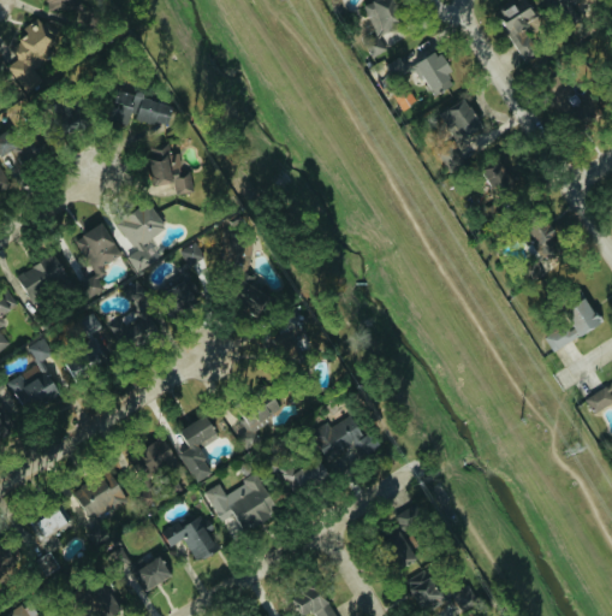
[(75,0),(47,0),(47,6),(75,10),(75,0)]
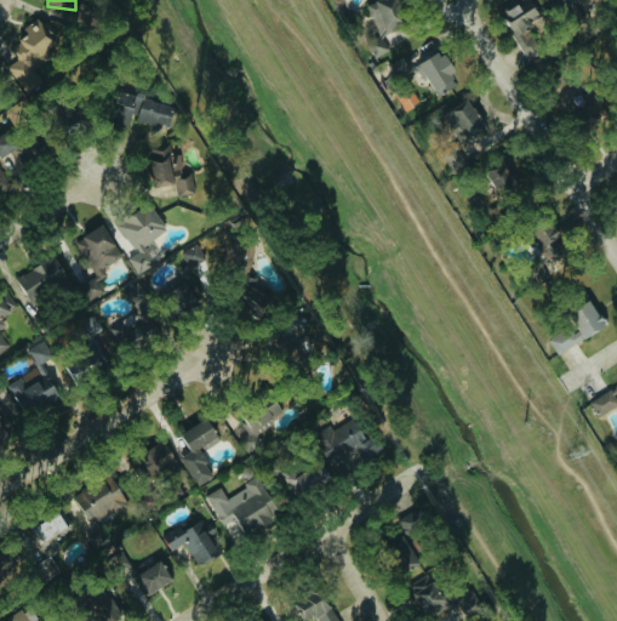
[(382,0),(367,7),(382,41),(372,46),(377,57),(389,52),(383,36),(410,24),(398,0),(382,0)]
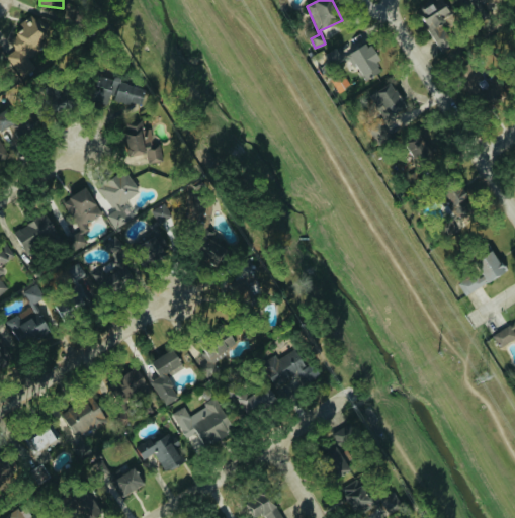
[(443,53),(455,46),(442,22),(452,16),(443,0),(436,0),(418,10),(443,53)]
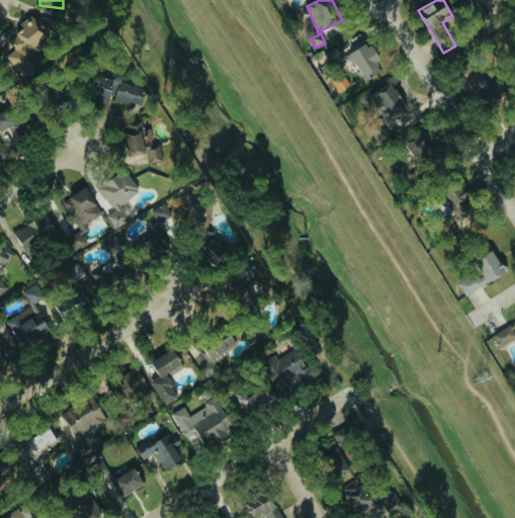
[(7,57),(23,79),(37,70),(26,53),(50,36),(34,15),(22,23),(26,29),(9,40),(15,51),(7,57)]
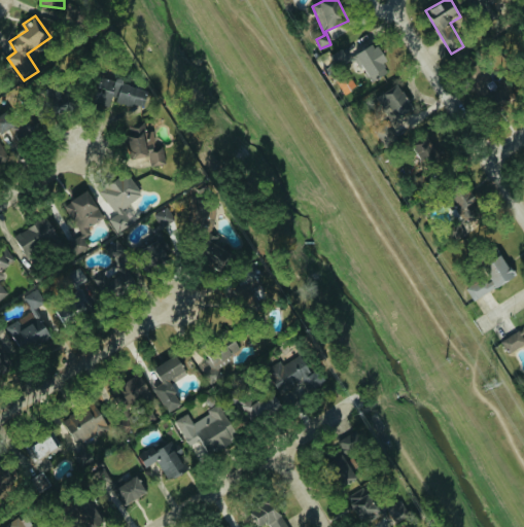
[(370,81),(388,74),(384,64),(385,64),(377,45),(358,53),(370,81)]
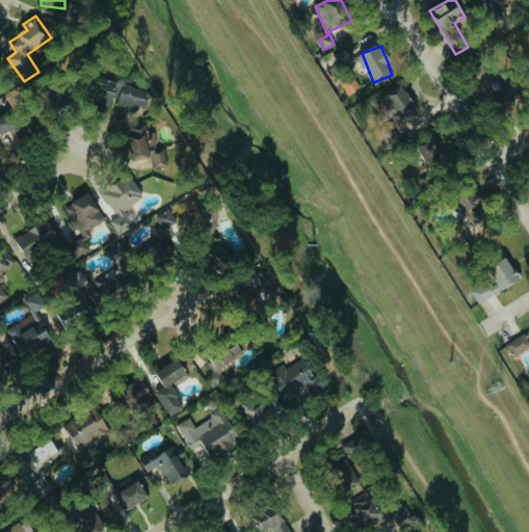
[(497,94),(487,71),(474,76),(483,99),(497,94)]
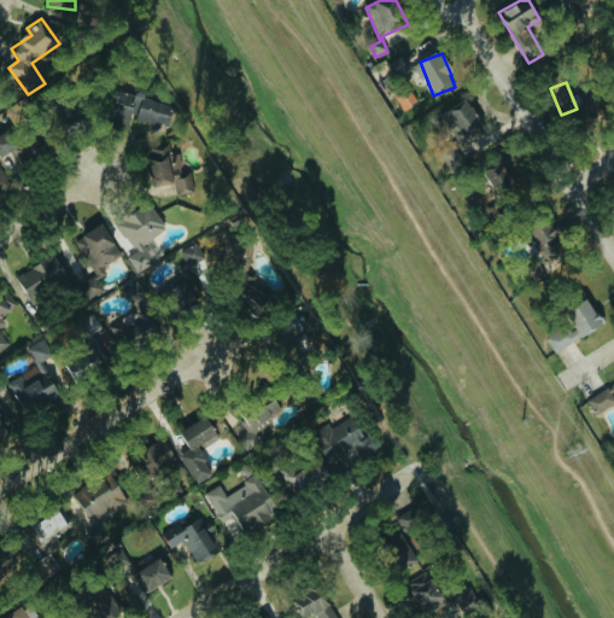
[(404,111),(419,104),(410,88),(396,97),(404,111)]
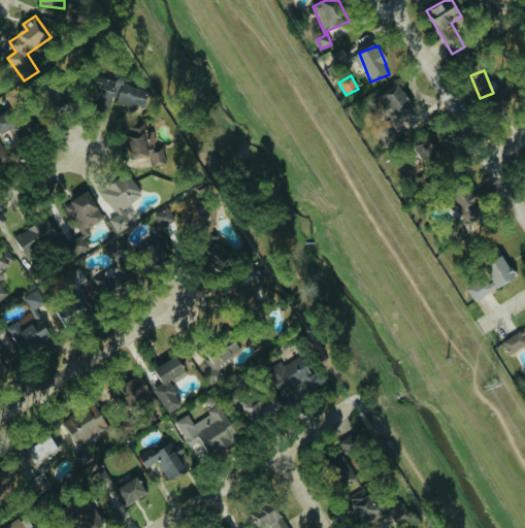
[(143,110),(149,90),(103,78),(98,99),(143,110)]
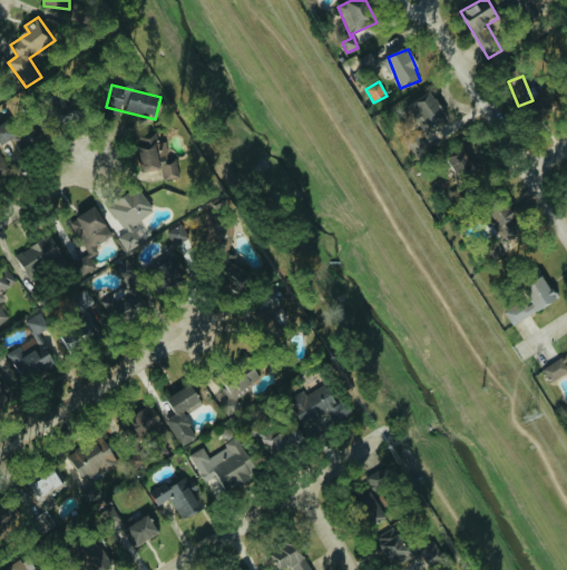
[(408,105),(420,133),(447,120),(433,92),(408,105)]
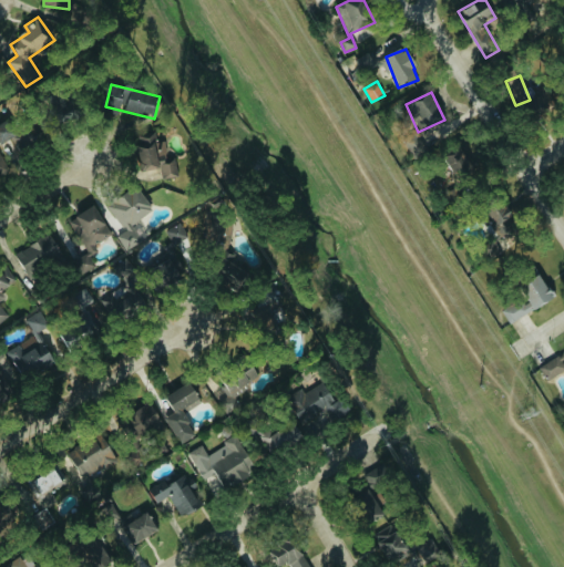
[(19,152),(41,143),(33,125),(10,135),(6,125),(0,126),(0,144),(13,138),(19,152)]
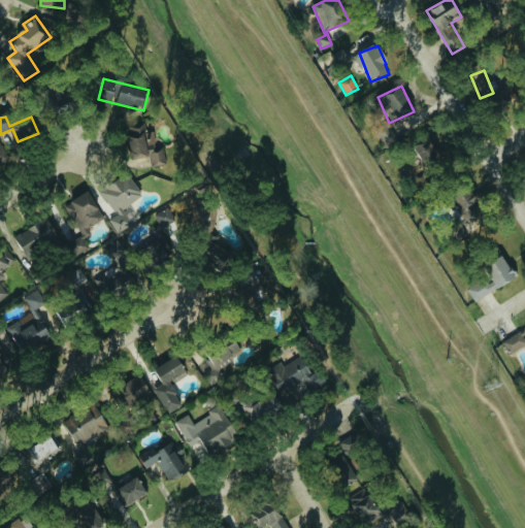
[(155,146),(152,124),(130,127),(135,158),(150,156),(152,168),(167,166),(164,145),(155,146)]
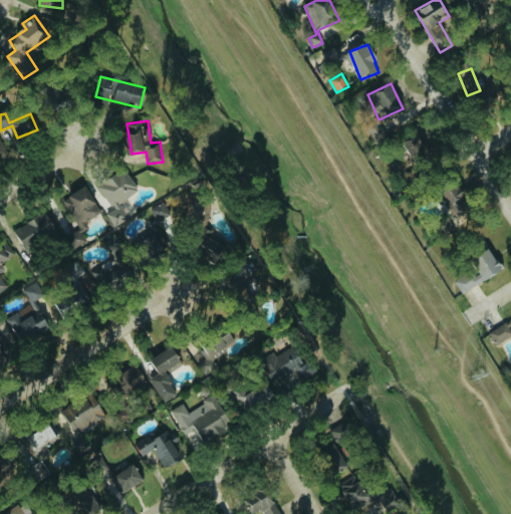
[(367,129),(374,145),(388,139),(380,122),(367,129)]
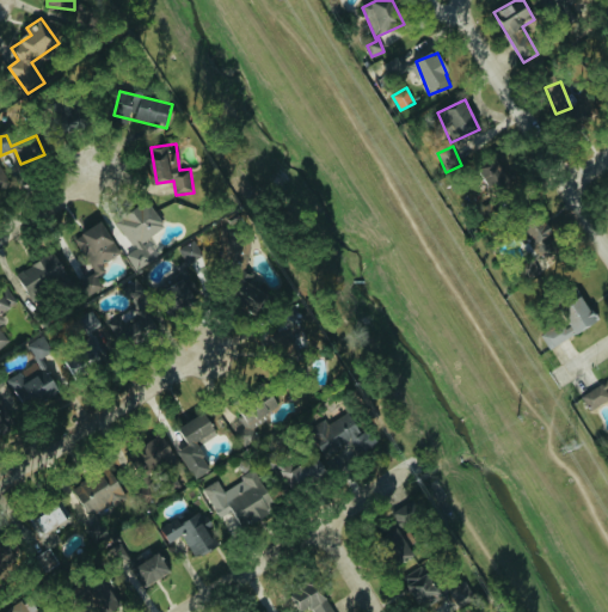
[(479,171),(499,196),(514,184),(493,159),(479,171)]
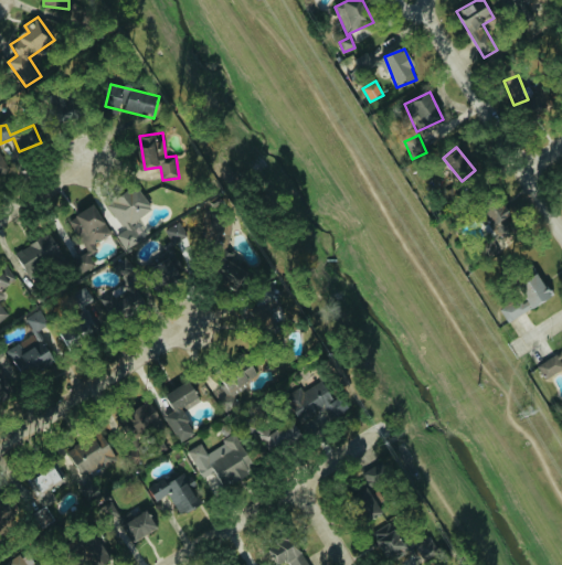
[(117,236),(127,251),(140,241),(130,225),(154,210),(137,187),(108,206),(125,231),(117,236)]
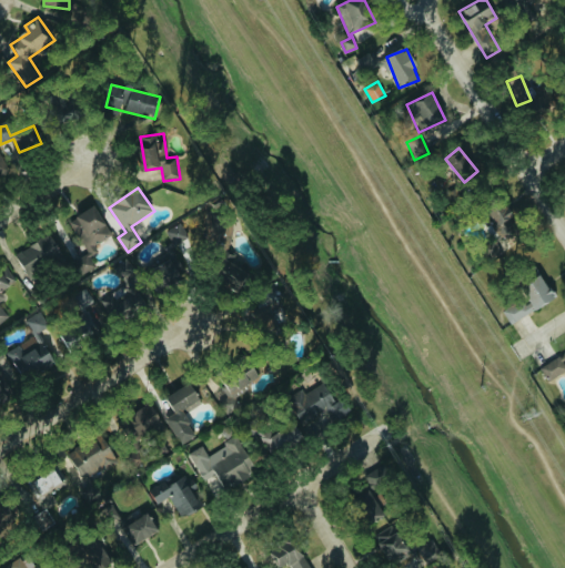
[(113,235),(94,206),(70,222),(90,253),(74,263),(82,276),(97,267),(91,257),(100,252),(96,246),(113,235)]
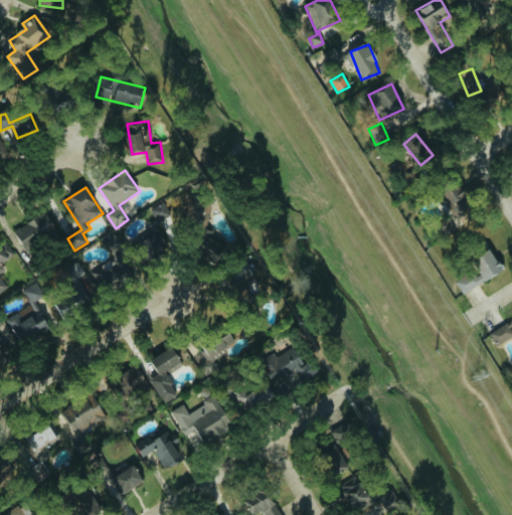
[(453,216),(437,225),(444,237),(456,230),(450,220),(470,209),(458,187),(442,196),(453,216)]
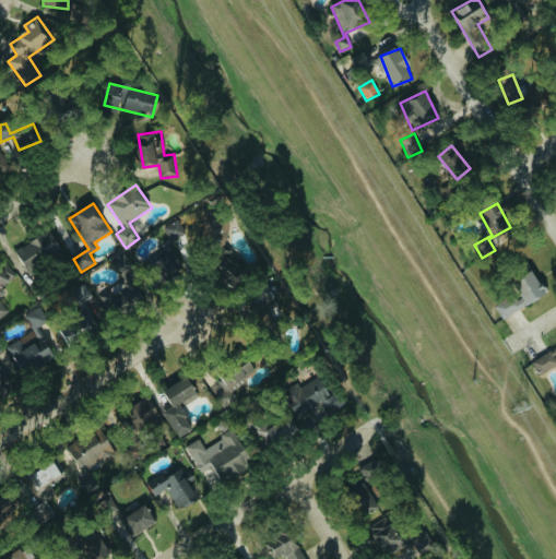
[(187,234),(179,221),(163,228),(170,242),(187,234)]
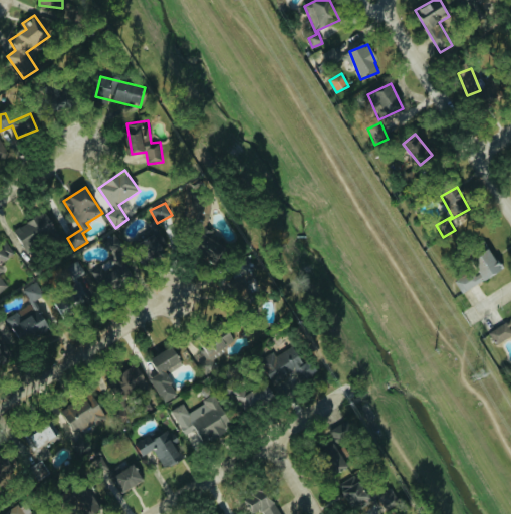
[(24,249),(57,235),(47,214),(14,229),(24,249)]
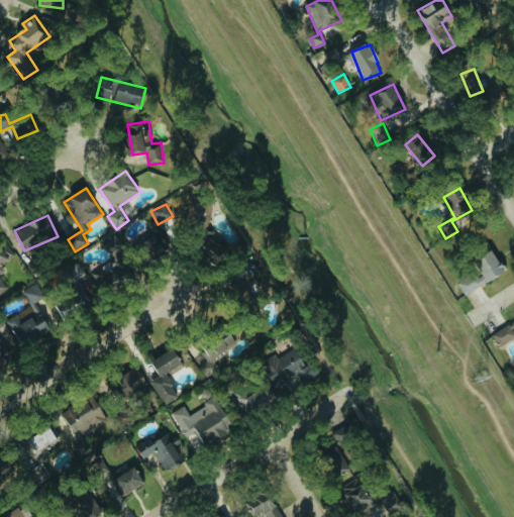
[(195,250),(217,267),(229,249),(207,233),(195,250)]
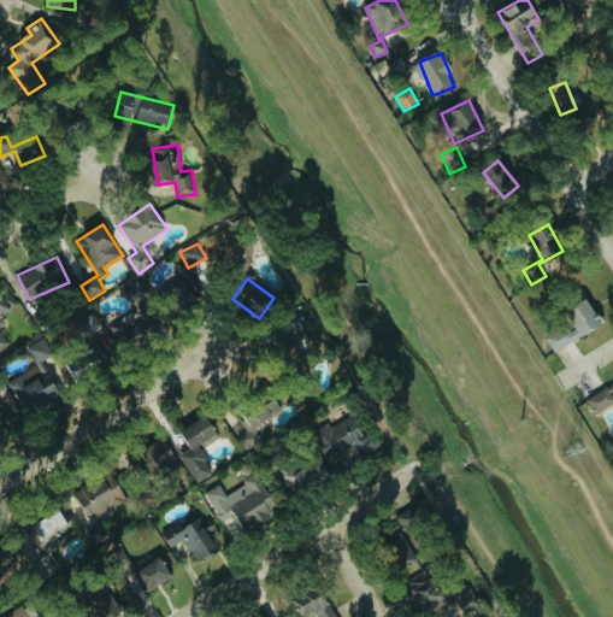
[(125,291),(134,303),(147,293),(139,281),(125,291)]
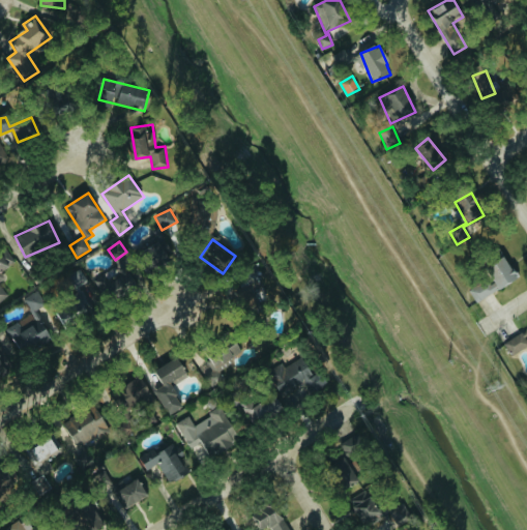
[(0,302),(9,299),(0,275),(0,270),(13,265),(7,249),(0,253),(0,302)]
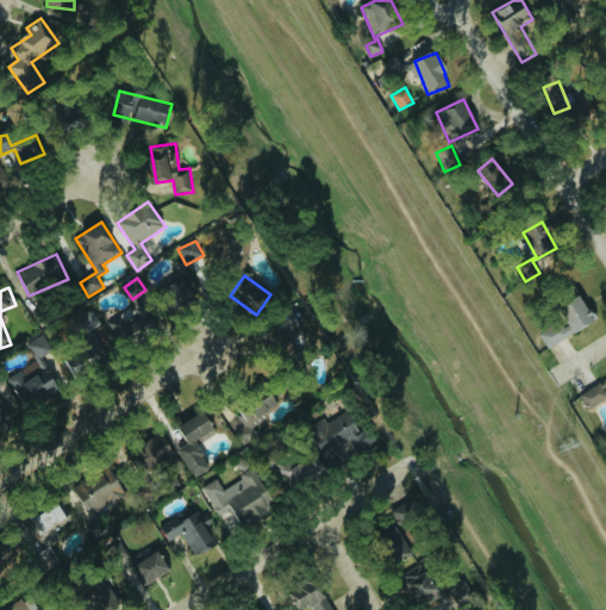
[(549,349),(597,322),(581,294),(558,307),(567,321),(541,335),(549,349)]
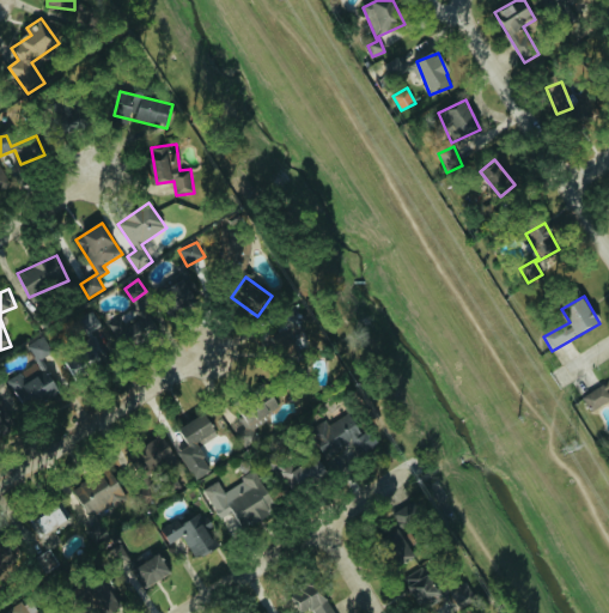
[(116,354),(92,313),(79,320),(92,344),(64,359),(74,377),(116,354)]
